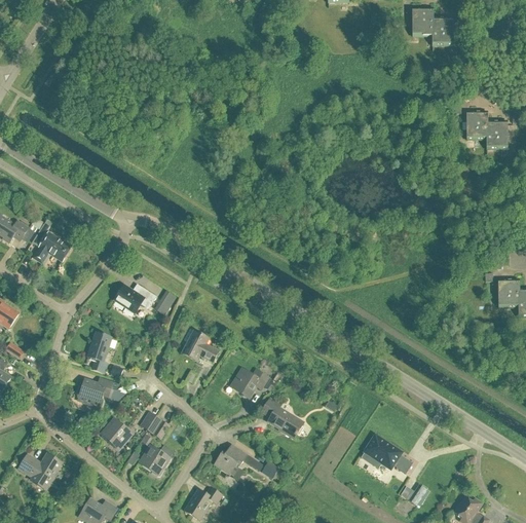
[(433,16),(433,7),(412,7),(412,35),(433,35),(433,45),(453,45),(452,16),(433,16)]
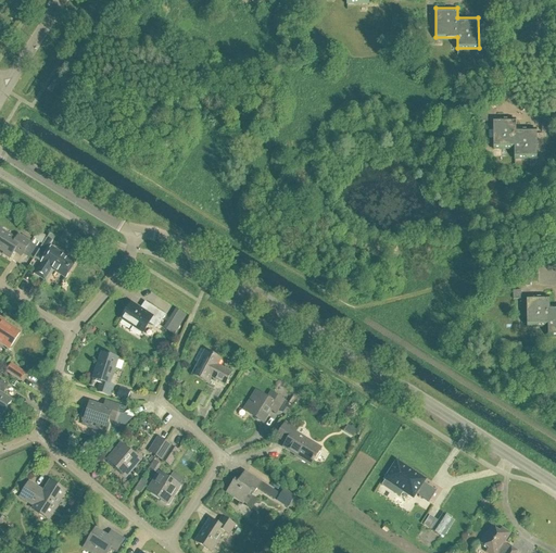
[(34,90),(39,77),(33,74),(27,87),(34,90)]
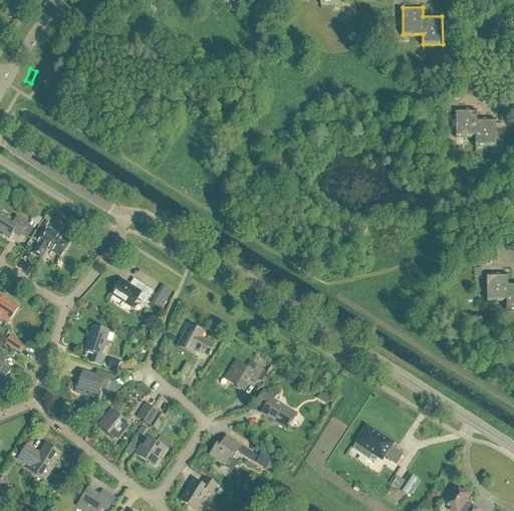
[(43,81),(47,84),(53,74),(49,71),(43,81)]
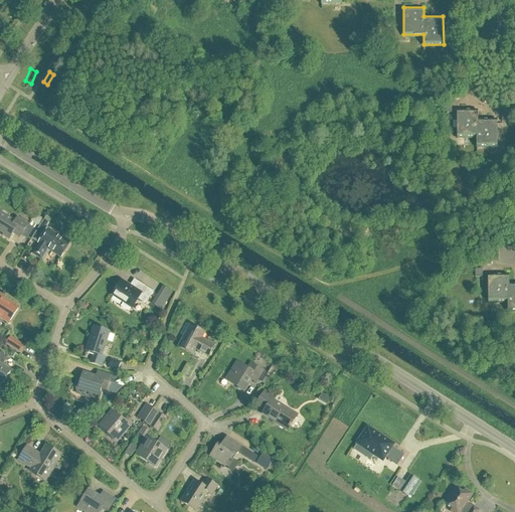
[(477,118),(477,108),(457,109),(457,136),(477,136),(477,146),(496,145),(496,118),(477,118)]
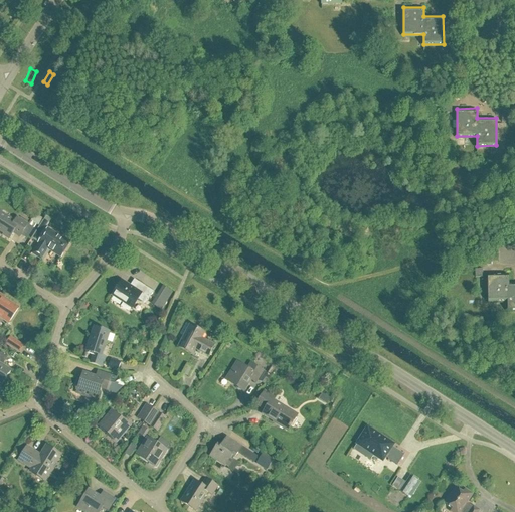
[(14,219),(1,210),(0,211),(0,228),(4,231),(3,233),(9,237),(14,229),(20,233),(28,222),(17,215),(14,219)]
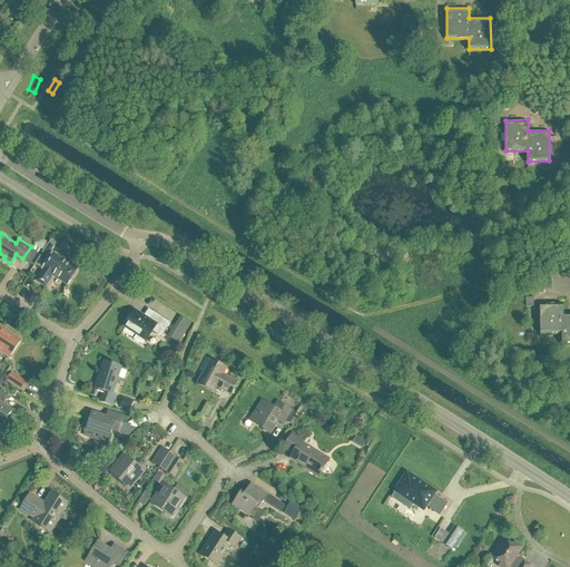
[(42,248),(47,242),(38,236),(33,243),(42,248)]
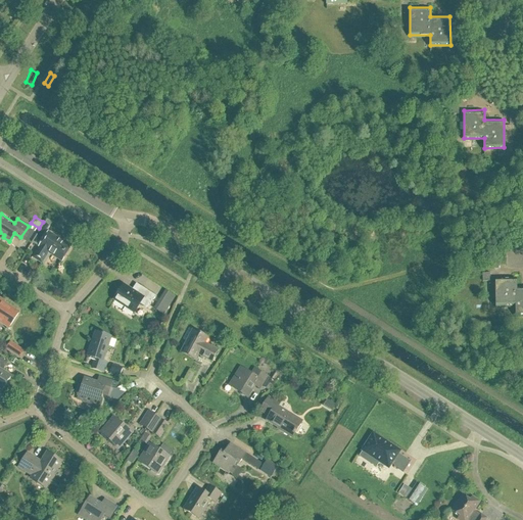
[(44,223),(33,241),(37,244),(49,226),(44,223)]
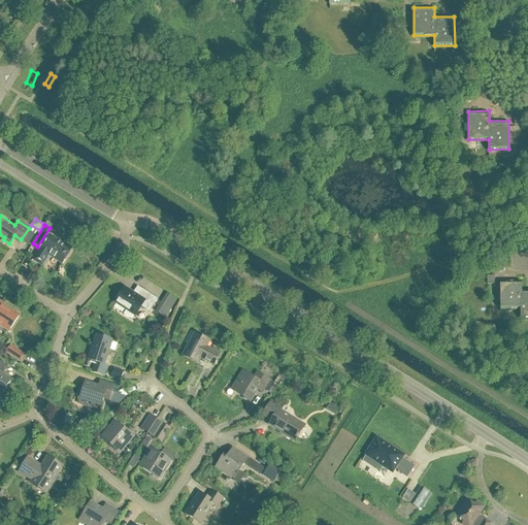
[(63,242),(48,233),(39,248),(33,258),(42,264),(48,254),(62,262),(72,247),(64,241),(63,242)]
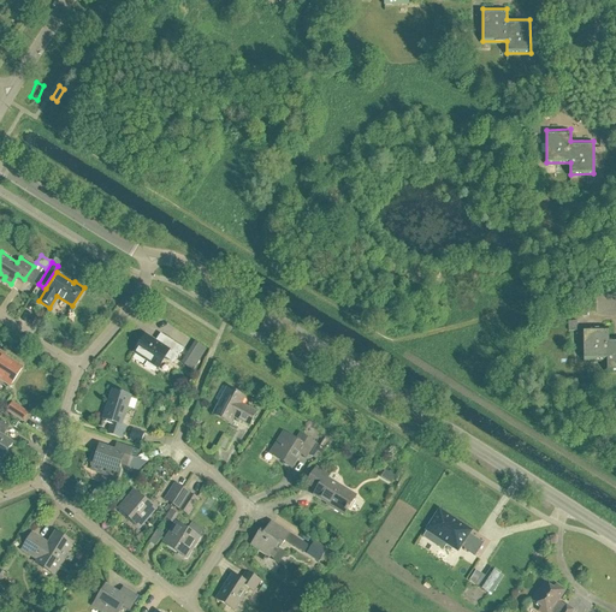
[(615,337),(608,337),(608,326),(584,326),(584,360),(608,360),(608,370),(615,369),(615,337)]
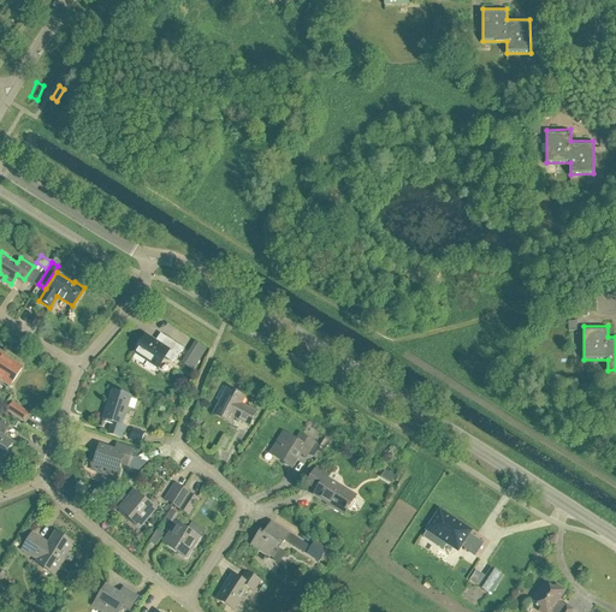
[(146,334),(135,351),(148,360),(144,364),(153,370),(157,364),(163,355),(173,361),(183,346),(164,334),(159,343),(146,334)]
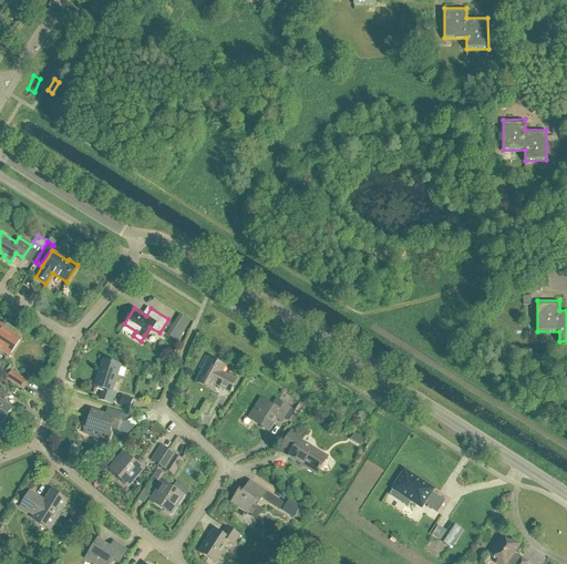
[(173,321),(167,332),(177,339),(184,328),(173,321)]
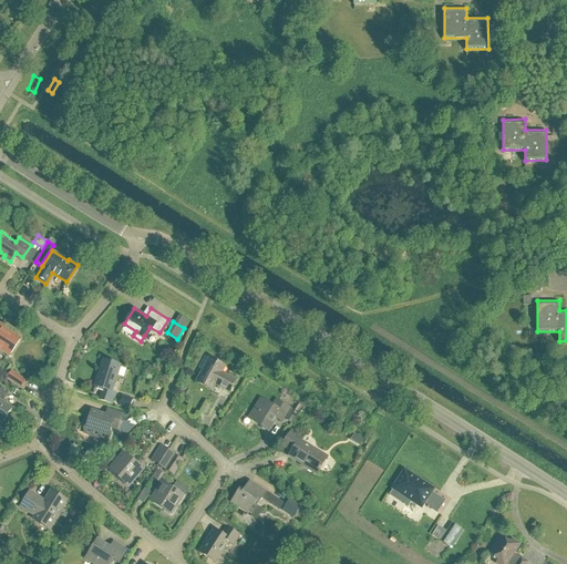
[(0,347),(8,352),(19,336),(0,322),(0,347)]
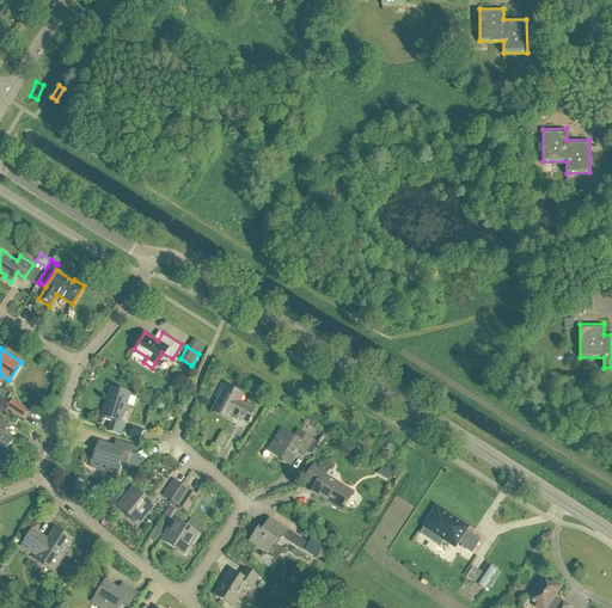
[(225,384),(221,382),(214,394),(218,397),(210,410),(228,419),(232,413),(248,422),(255,407),(239,400),(243,393),(225,384)]
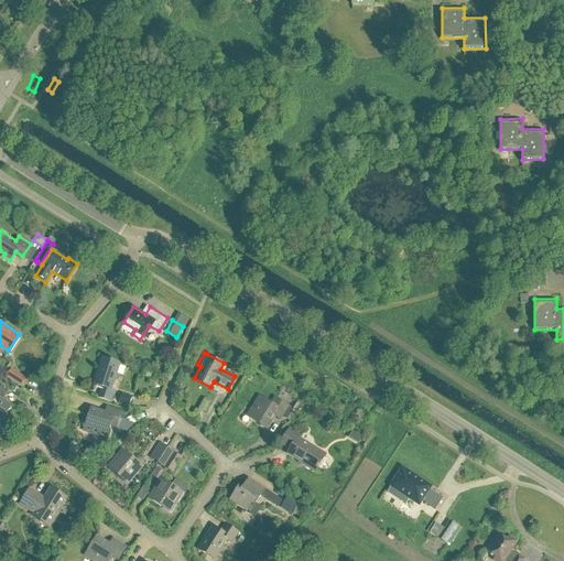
[(122,374),(125,365),(119,363),(119,362),(102,356),(94,383),(102,385),(99,396),(111,400),(115,389),(110,387),(116,371),(122,374)]
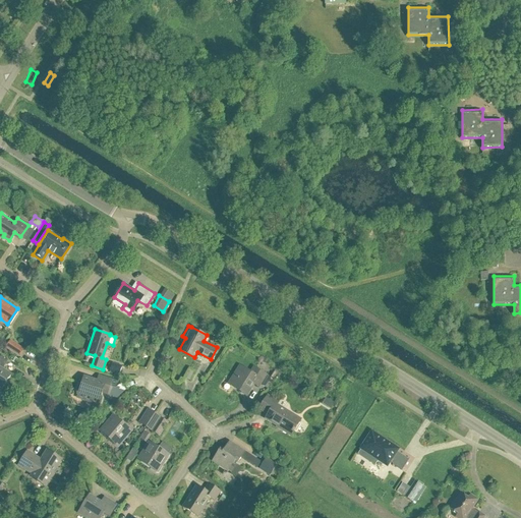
[(19,355),(24,348),(11,338),(6,346),(19,355)]
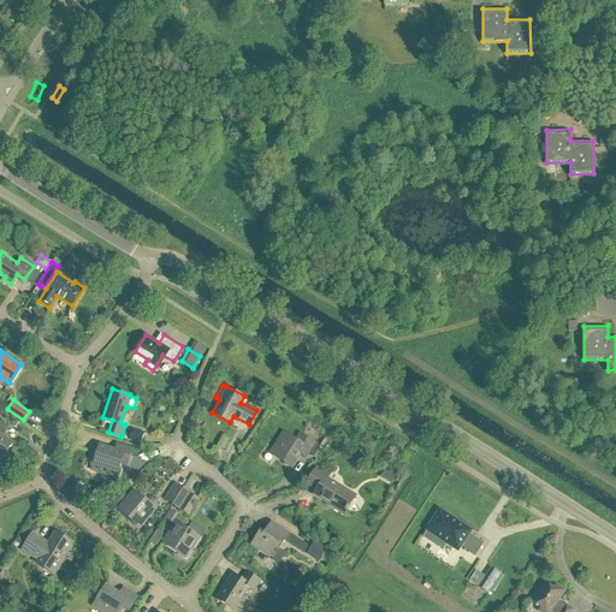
[(4,433),(0,431),(0,427),(4,421),(0,419),(0,456),(3,458),(13,440),(4,433)]
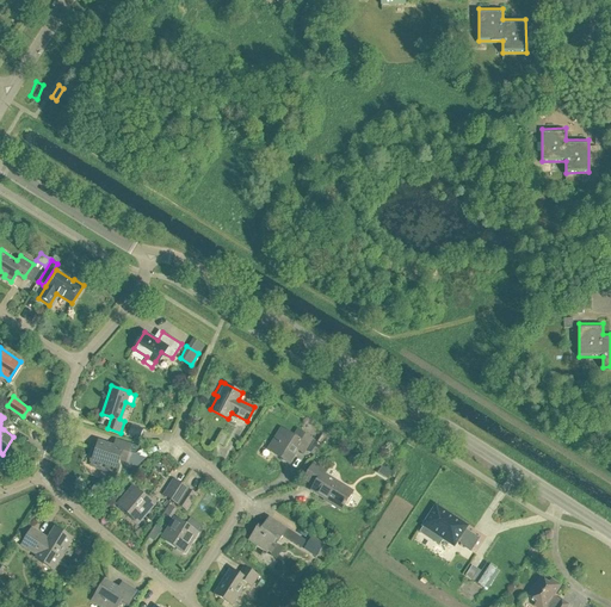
[(141,438),(143,428),(131,425),(128,437),(134,438),(135,435),(141,438)]
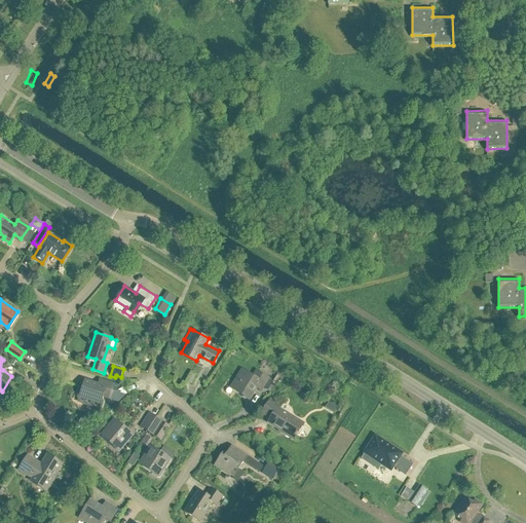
[(253,375),(241,368),(230,386),(248,397),(255,385),(261,388),(268,377),(256,370),(253,375)]
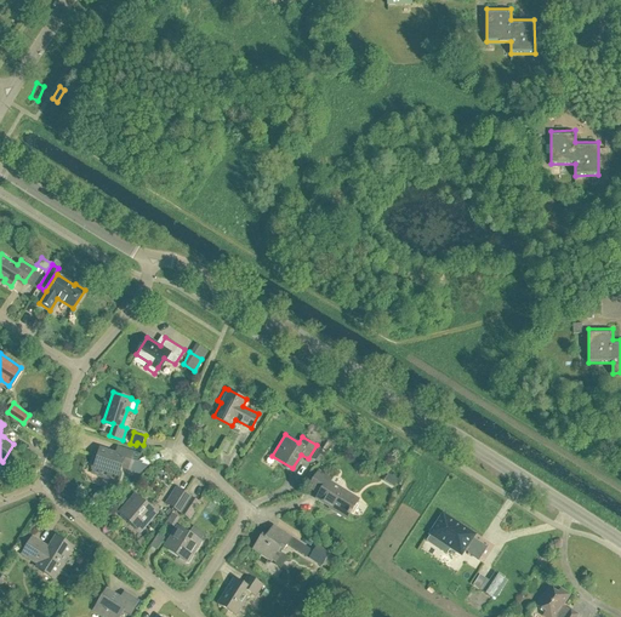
[(206,453),(212,440),(203,435),(197,447),(206,453)]
